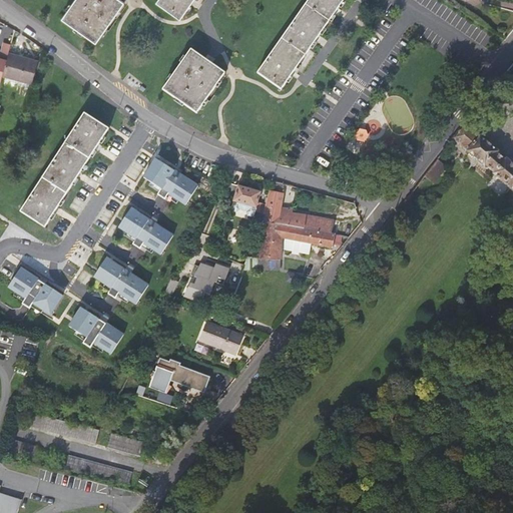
[(120,0),(75,0),(62,19),(96,43),(124,2),(120,0)]
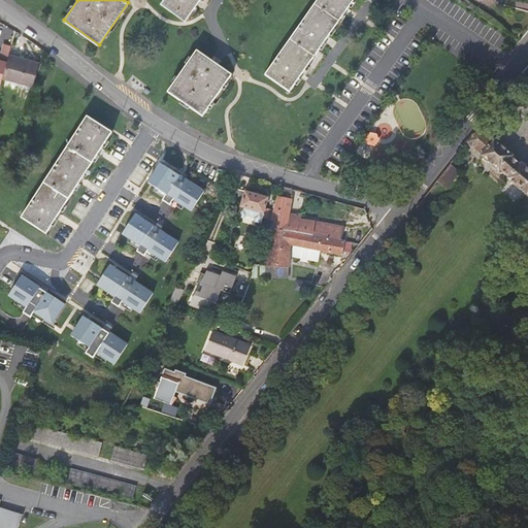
[(162,0),(161,2),(186,20),(198,0),(162,0)]
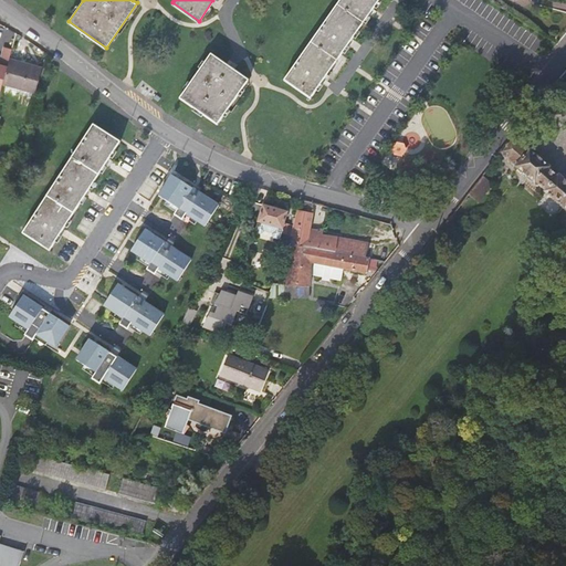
[(311,98),(379,0),(341,0),(284,81),(311,98)]
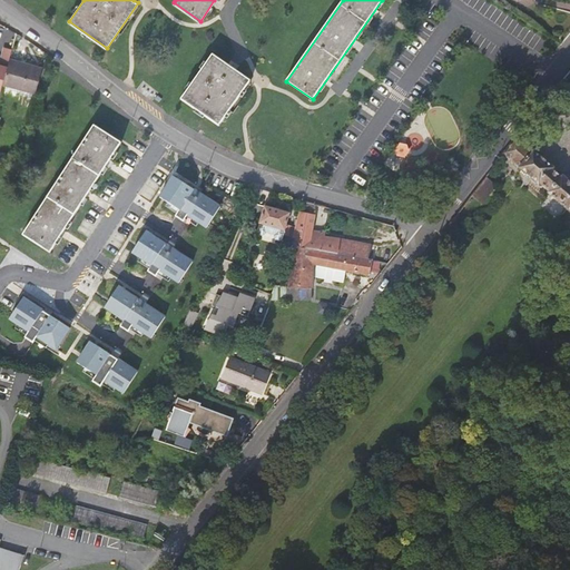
[(213,55),(182,99),(218,126),(249,81),(213,55)]
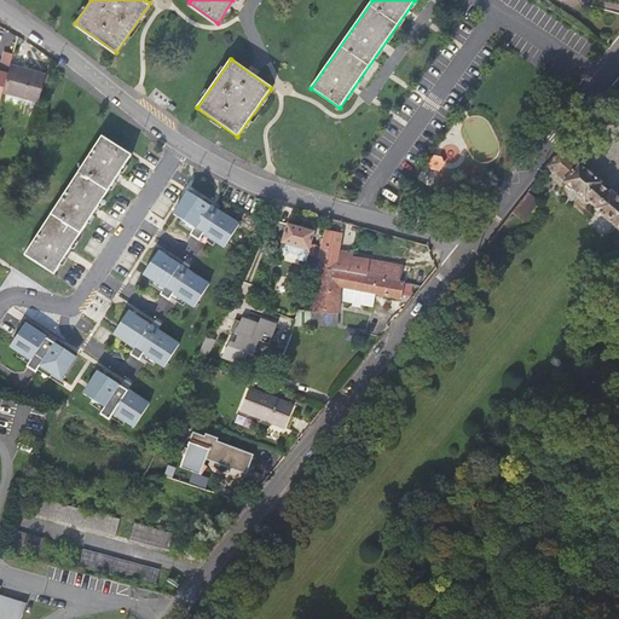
[(4,91),(39,102),(46,74),(30,69),(30,71),(10,67),(4,91)]
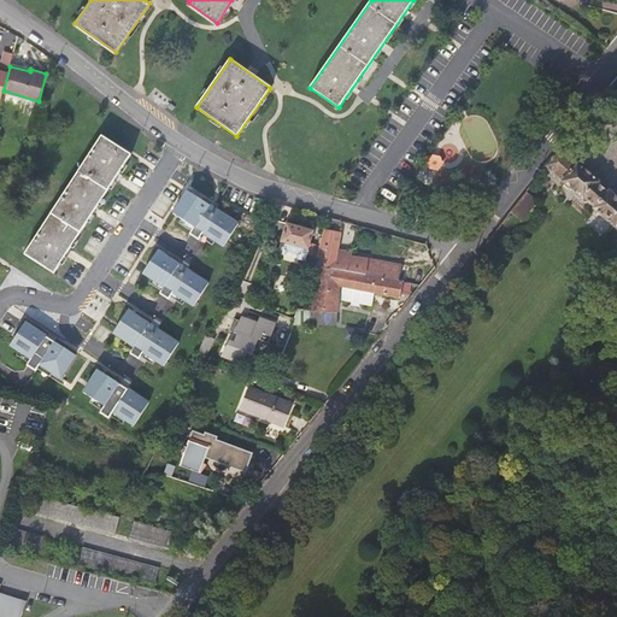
[(130,156),(101,136),(25,254),(54,274),(130,156)]
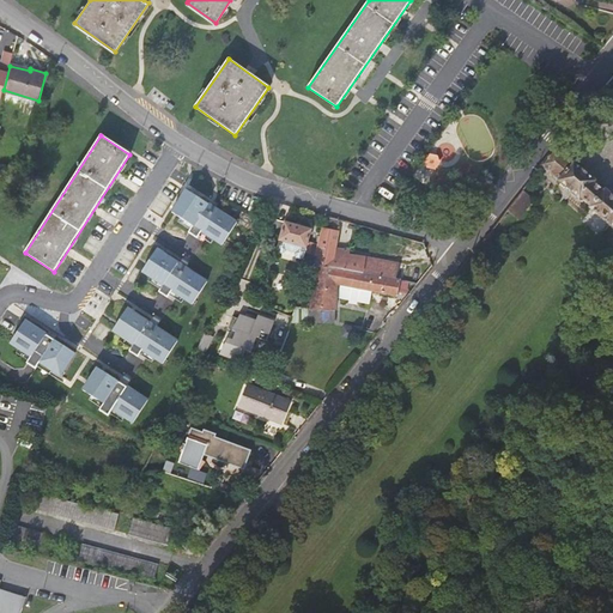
[(589,208),(612,229),(612,196),(605,189),(604,192),(600,188),(594,182),(595,181),(556,147),(541,165),(580,199),(581,198),(590,206),(589,208)]
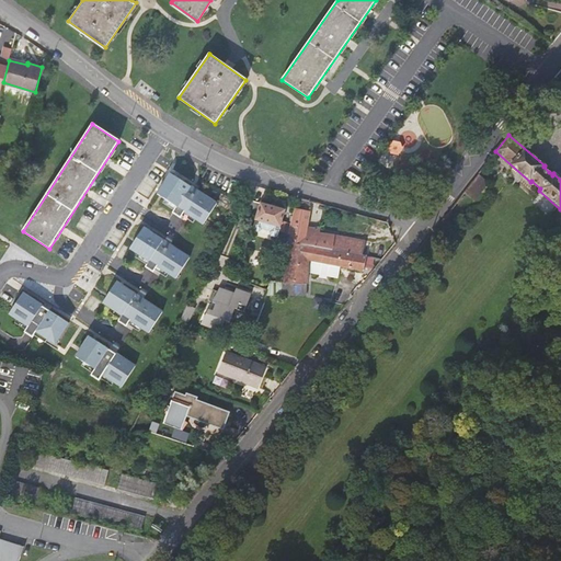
[(393,145),(389,150),(390,157),(397,158),(403,152),(401,146),(393,145)]
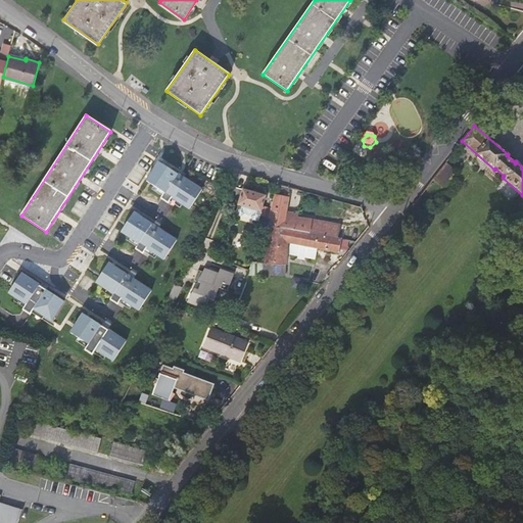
[(203,190),(159,161),(146,182),(164,193),(161,198),(168,202),(172,197),(191,209),(203,190)]
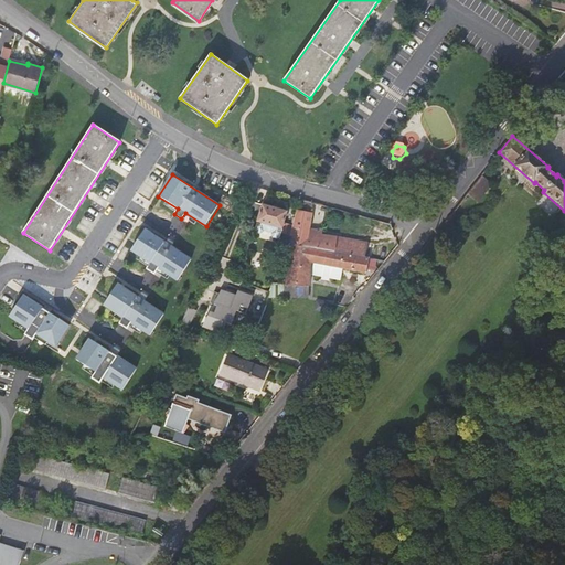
[(491,183),(481,174),(467,192),(478,201),(491,183)]
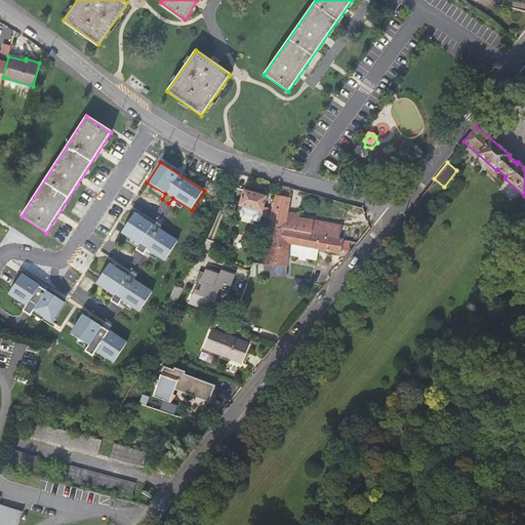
[(285,203),(289,188),(278,185),(274,201),(285,203)]
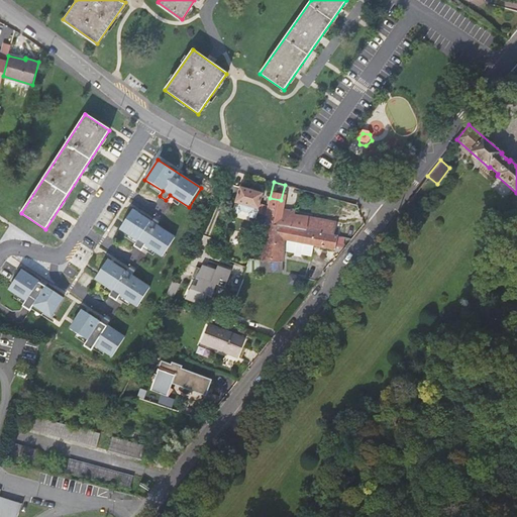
[(263,194),(231,185),(226,200),(235,203),(233,210),(235,213),(238,214),(241,212),(241,211),(248,213),(248,214),(249,217),(252,218),(255,217),(256,213),(257,209),(260,204),(263,194)]
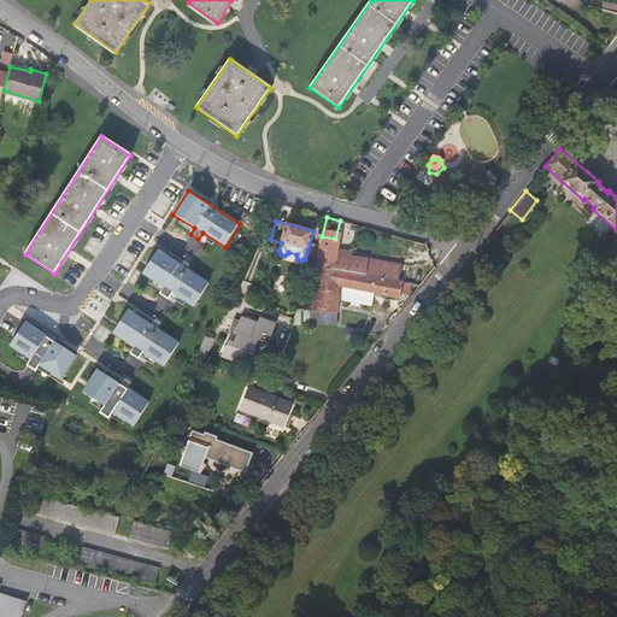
[(319,246),(310,244),(307,250),(306,254),(317,258),(317,257),(319,248),(319,246)]
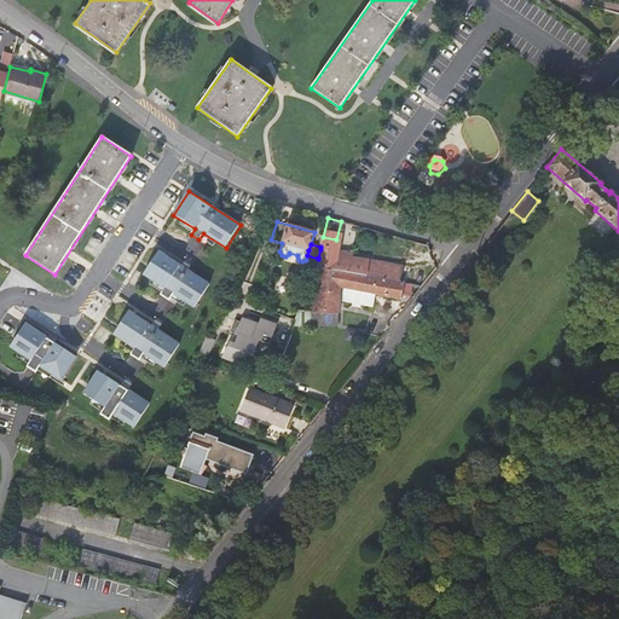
[(210,279),(157,246),(142,270),(163,284),(160,289),(168,294),(172,288),(195,302),(210,279)]
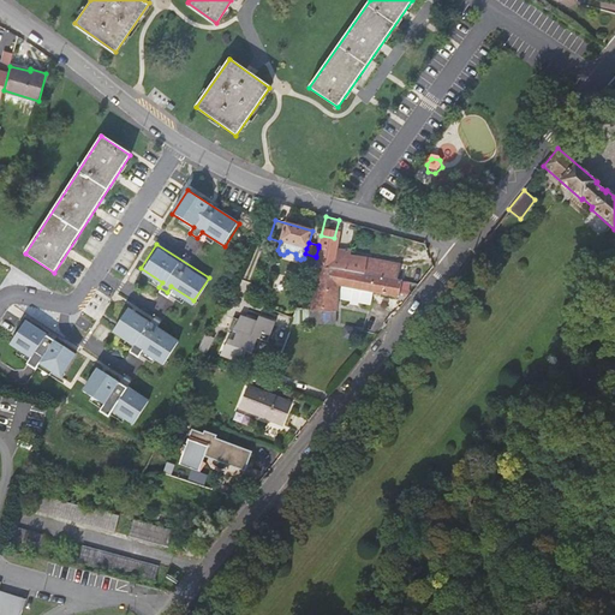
[(328,249),(318,248),(316,256),(315,268),(394,280),(398,267),(368,261),(366,262),(346,258),(345,258),(345,255),(346,251),(328,249)]
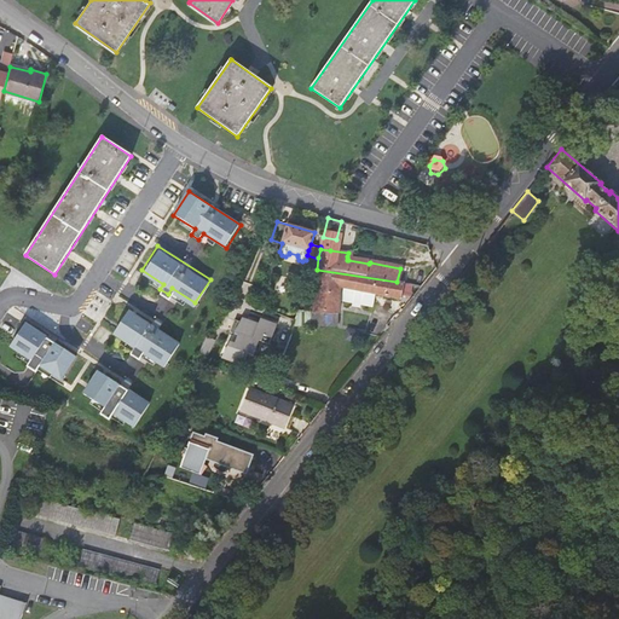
[(401,299),(405,283),(397,282),(317,270),(314,311),(311,312),(311,325),(337,325),(339,313),(340,288),(346,289),(343,298),(351,299),(352,302),(362,305),(365,302),(374,304),(376,295),(400,300),(401,299)]
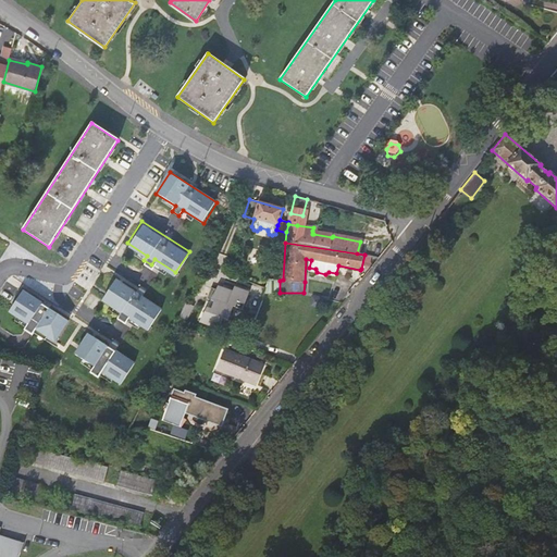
[(162,306),(114,274),(100,296),(120,309),(116,314),(124,319),(127,313),(148,326),(162,306)]
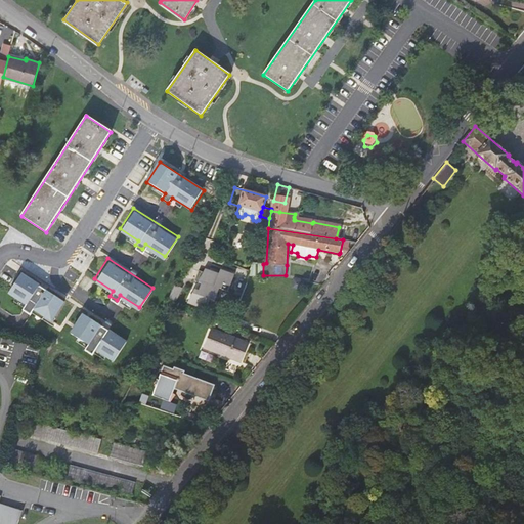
[(263,275),(263,264),(253,263),(249,275),(263,275)]
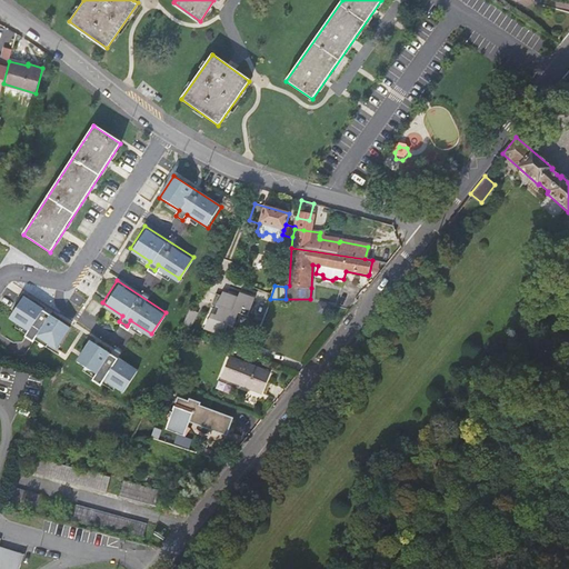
[(71,323),(23,292),(9,313),(29,327),(26,332),(33,337),(37,331),(58,345),(71,323)]
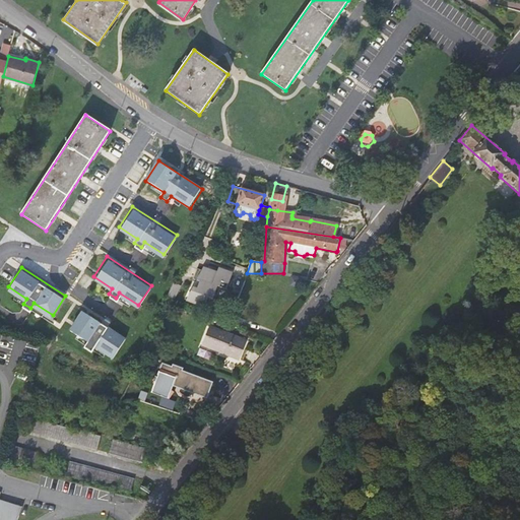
[(226,289),(232,274),(218,269),(217,274),(203,269),(202,271),(197,269),(194,279),(200,282),(198,289),(194,287),(187,301),(204,308),(208,298),(212,300),(217,286),(226,289)]
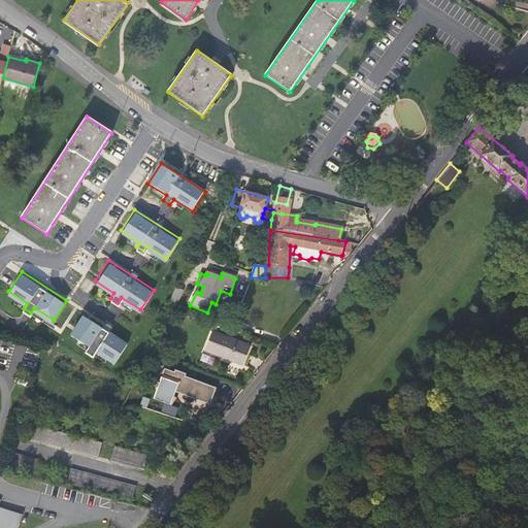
[(128,342),(83,314),(70,334),(89,347),(86,351),(92,356),(96,351),(116,363),(128,342)]
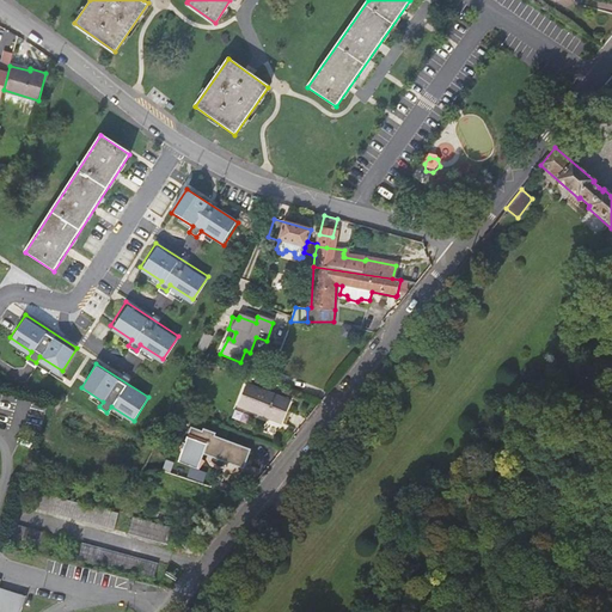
[(248,385),(239,407),(285,424),(289,411),(286,410),(289,402),(248,385)]
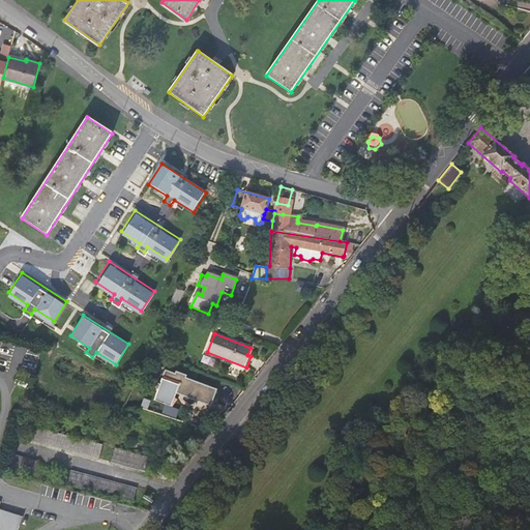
[(194,403),(195,399),(204,403),(209,388),(185,379),(187,375),(176,371),(175,374),(166,370),(159,384),(158,384),(156,388),(158,389),(154,400),(167,404),(167,403),(168,404),(172,407),(177,399),(175,398),(177,392),(183,394),(184,395),(183,399),(183,400),(183,401),(186,403),(188,404),(189,405),(190,405),(192,405),(193,404),(194,403)]
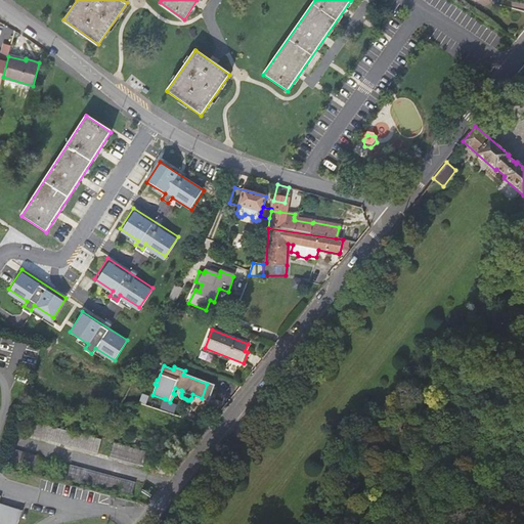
[(97,452),(101,439),(30,419),(26,432),(97,452)]
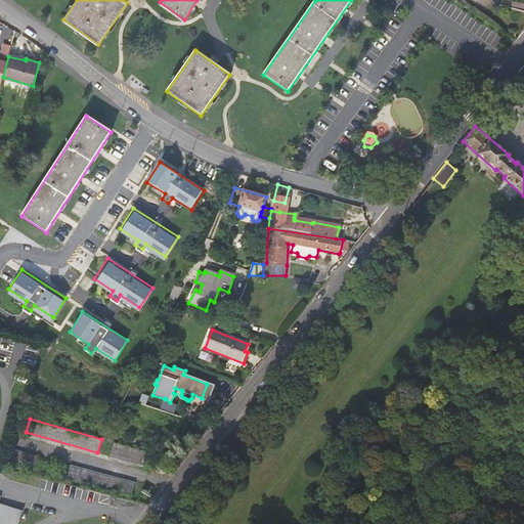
[(110,456),(143,466),(147,452),(114,443),(110,456)]
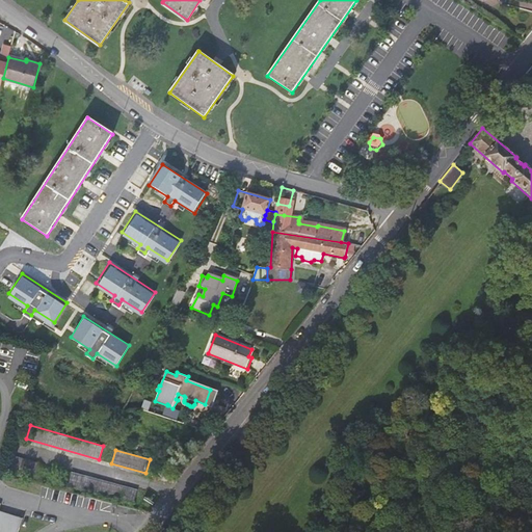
[(159,468),(154,474),(161,479),(166,474),(159,468)]
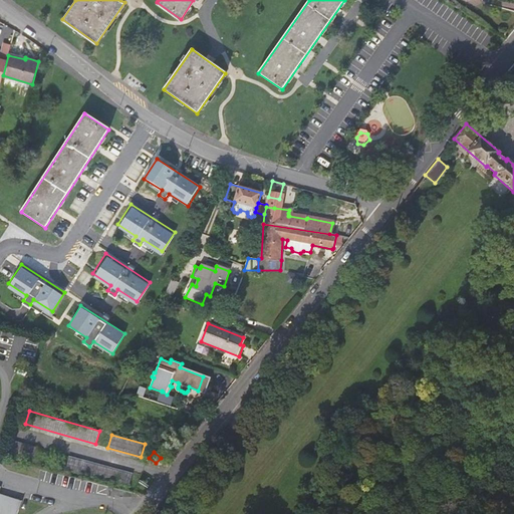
[(133,474),(69,457),(65,469),(130,486),(133,474)]
